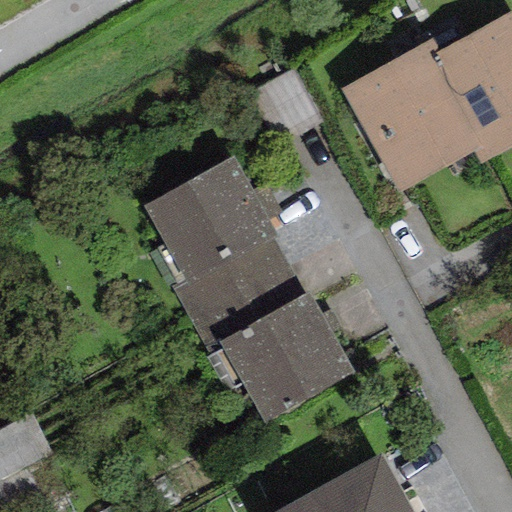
[(481,164),(511,146),(511,10),(438,52),(430,56),(481,148),(474,152),(481,164)]
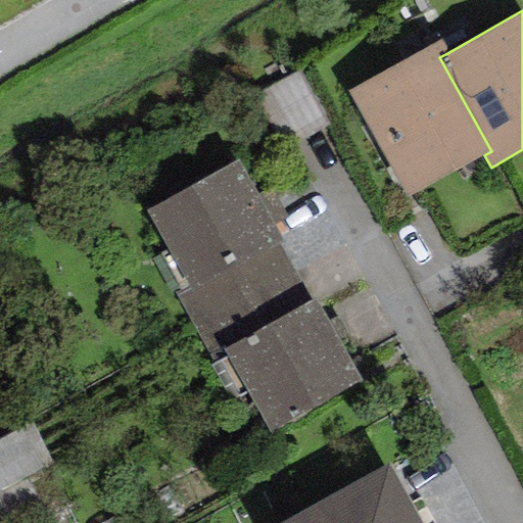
[(440,41),(348,92),(408,198),(484,155),(491,151),(439,57),(447,53),(440,41)]
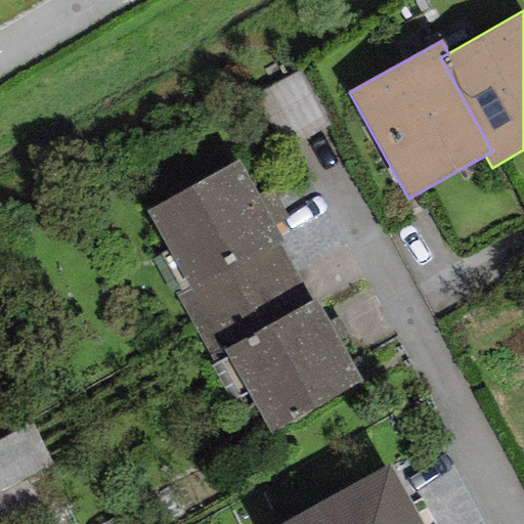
[(241,162),(145,212),(185,288),(188,294),(277,245),(284,243),(241,162)]
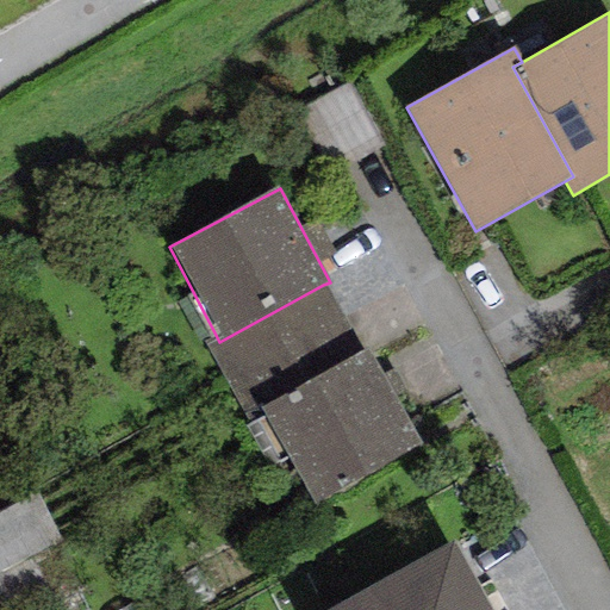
[(361,353),(323,285),(219,342),(216,335),(201,343),(247,425),(265,416),(260,408),(361,353)]
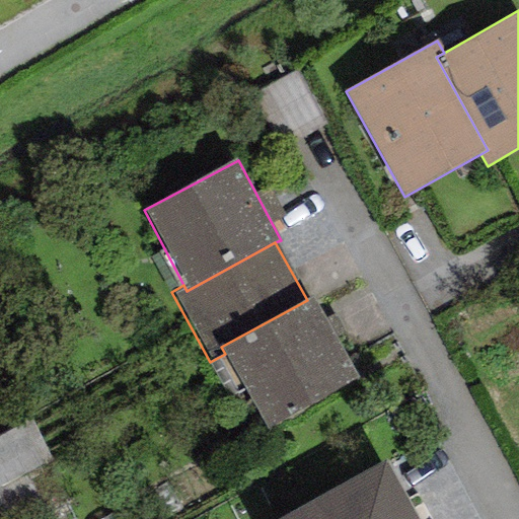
[(359,379),(311,296),(307,300),(221,347),(225,354),(269,431),(359,379)]
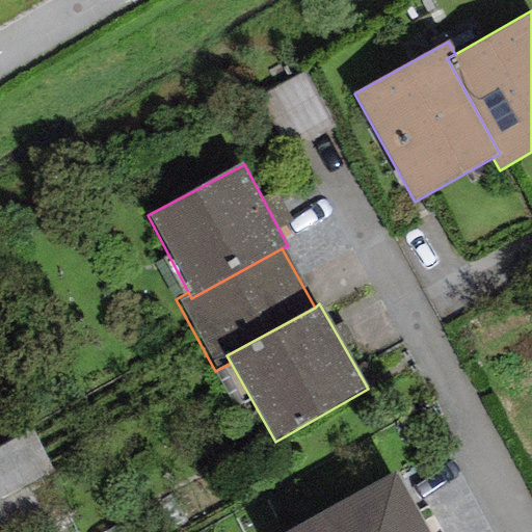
[(31,430),(0,447),(0,531),(5,531),(37,514),(24,488),(54,472),(31,430)]
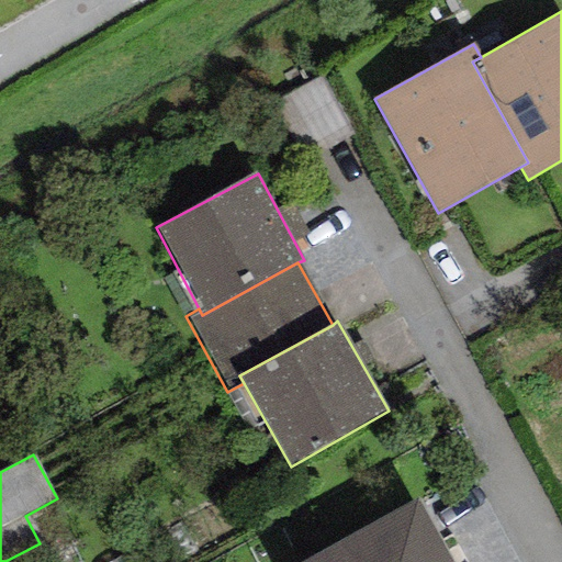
[(452,561),(417,498),(302,561),(452,561)]
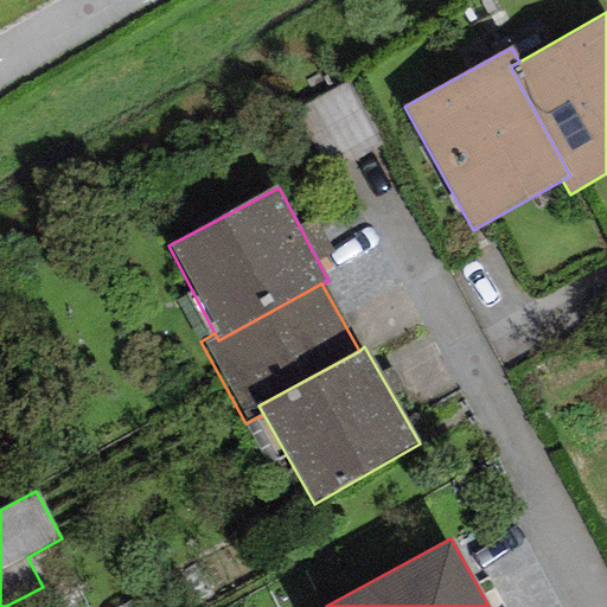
All buildings are outlined.
